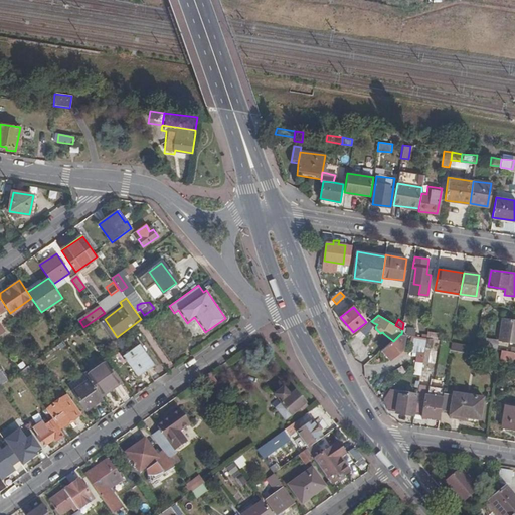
[(371,321),(354,335),(361,341),(369,331),(374,323),(371,321)]
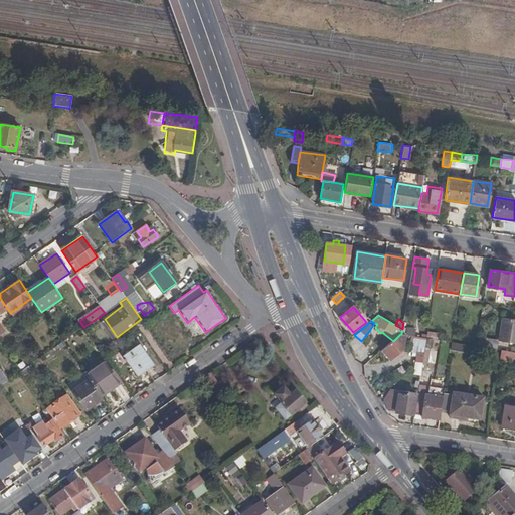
[(514,324),(503,323),(500,350),(502,350),(506,350),(514,351),(514,324)]
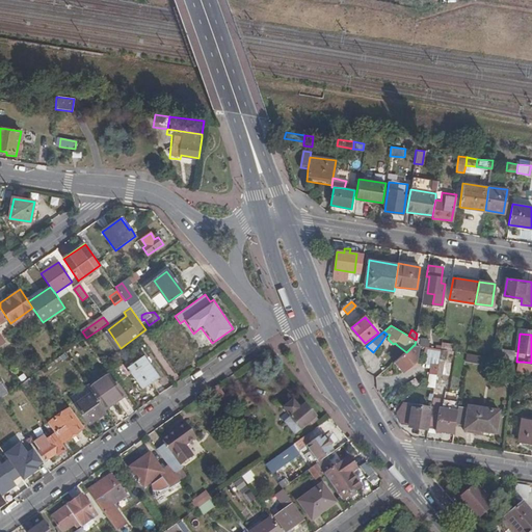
[(406,352),(395,363),(405,371),(417,361),(419,346),(415,345),(414,345),(406,352)]
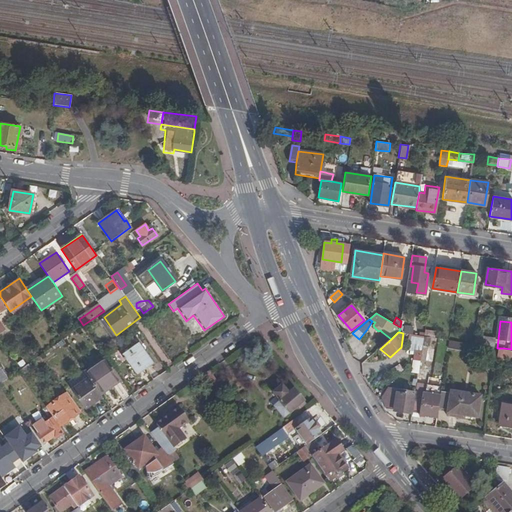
[(410,334),(407,349),(422,351),(425,336),(413,334),(410,334)]
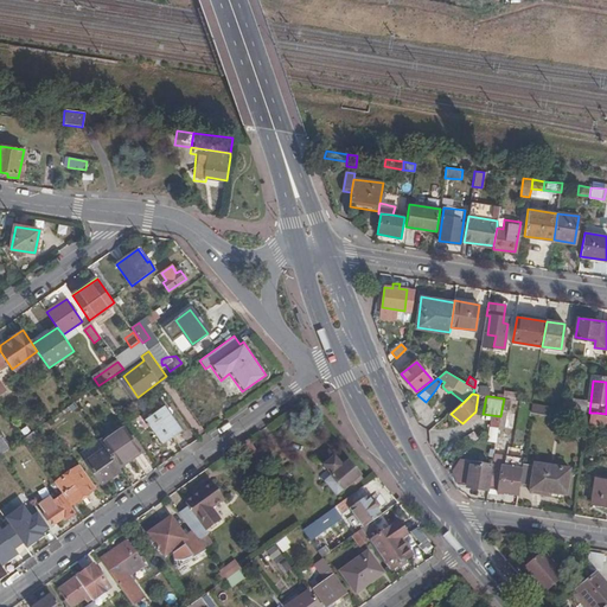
[(563,398),(562,408),(585,411),(586,402),(563,398)]
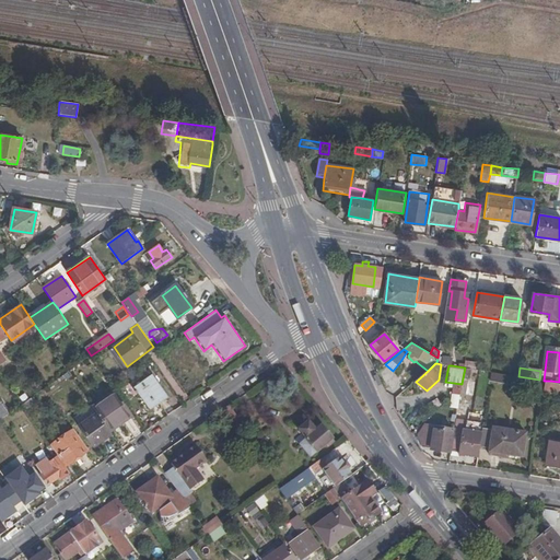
[(476,370),(467,369),(465,377),(475,380),(477,370),(476,370)]
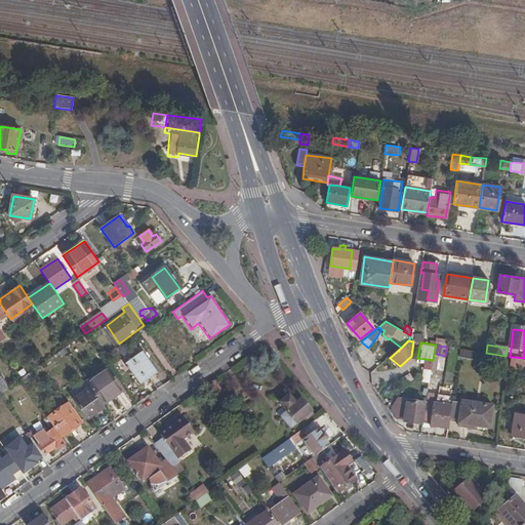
[(479,352),(460,349),(459,356),(478,359),(479,352)]
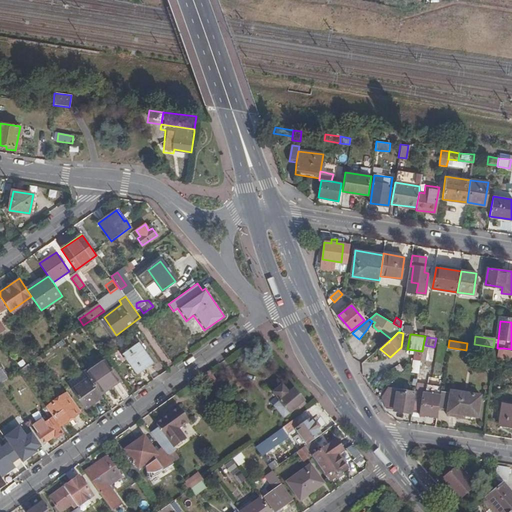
[(138,344),(123,354),(136,372),(151,362),(138,344)]
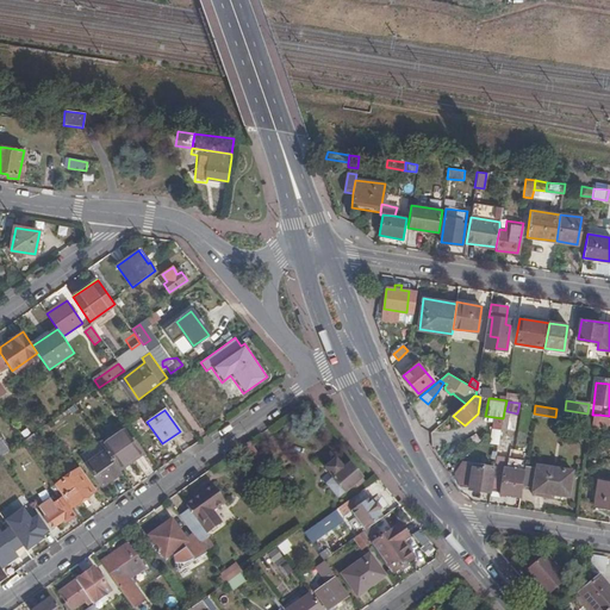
[(609,416),(599,415),(595,415),(592,427),(609,429),(609,418),(609,416)]
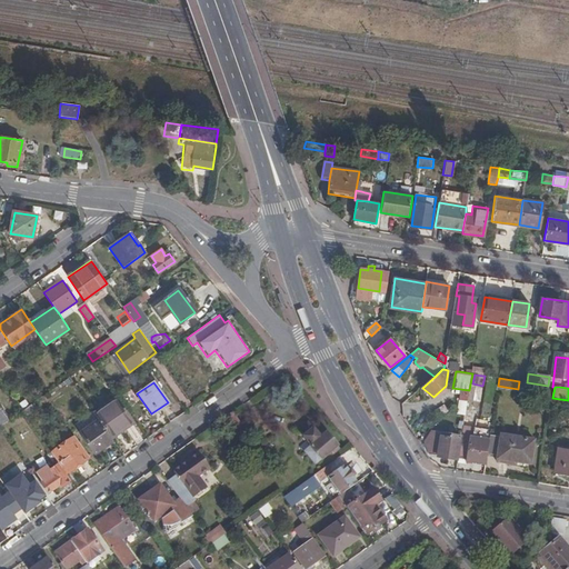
[(110,437),(135,420),(117,397),(93,413),(98,420),(110,437)]
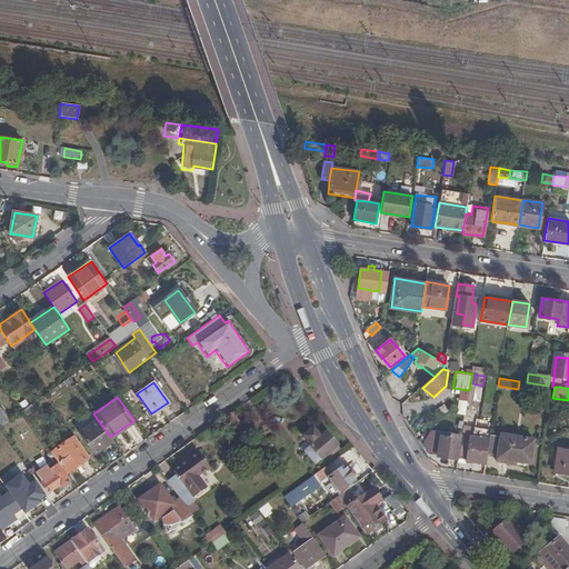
[(22,411),(26,417),(36,410),(32,405),(29,407),(22,411)]
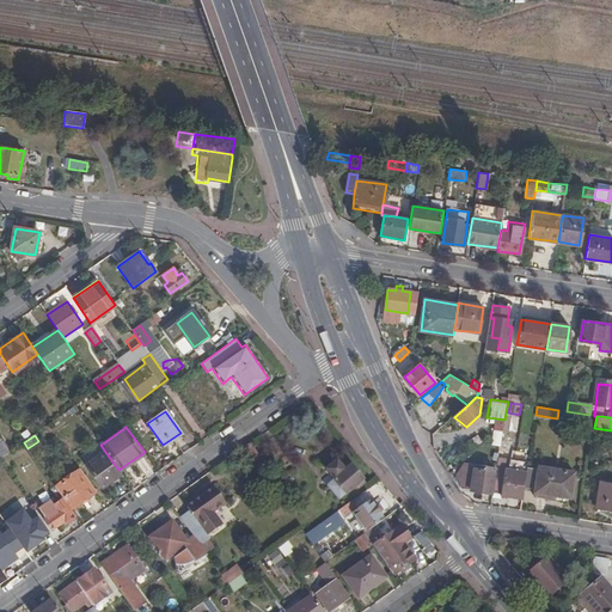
[(1,441),(0,441),(0,459),(10,453),(1,441)]
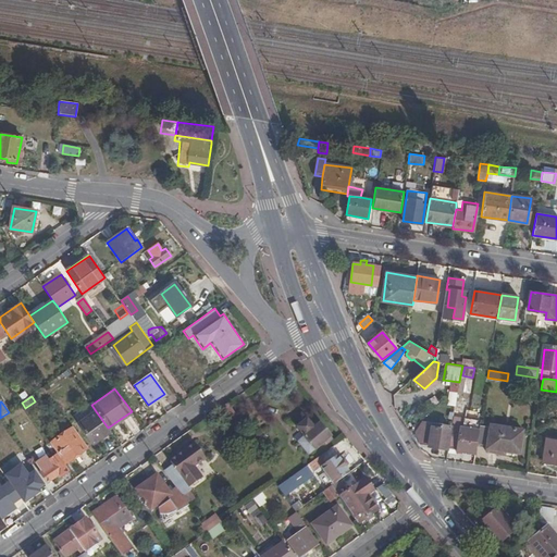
[(236,416),(227,404),(222,408),(230,420),(236,416)]
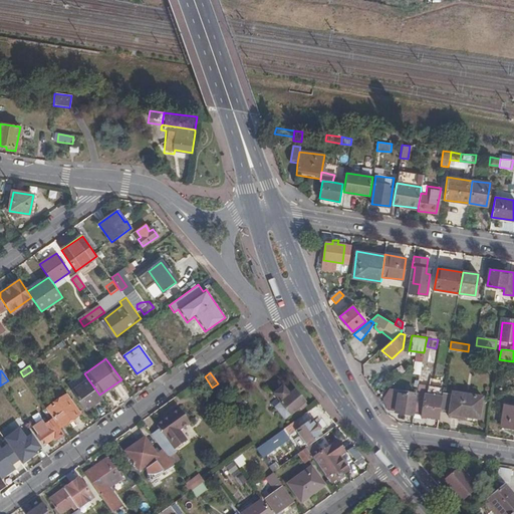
[(86,409),(101,398),(99,395),(88,379),(72,391),(86,409)]
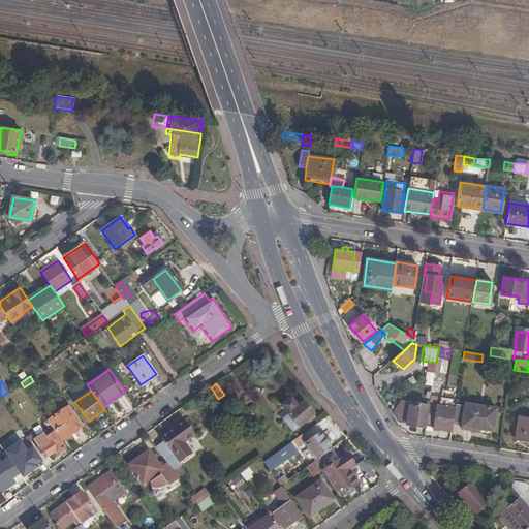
[(431,397),(426,424),(434,425),(433,428),(452,430),(454,421),(456,405),(457,401),(431,397)]
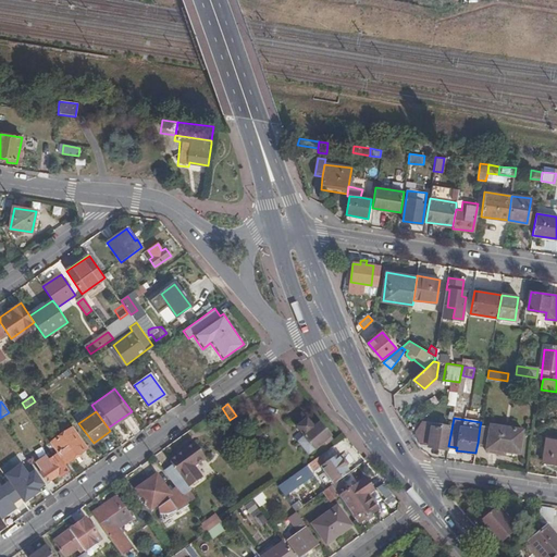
[(308,420),(292,432),(309,455),(330,437),(320,425),(316,429),(308,420)]
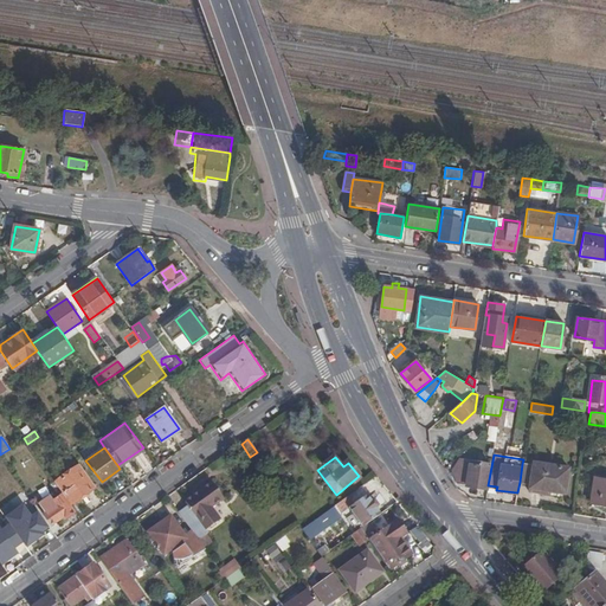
[(458,483),(485,488),(490,462),(463,458),(453,470),(458,483)]
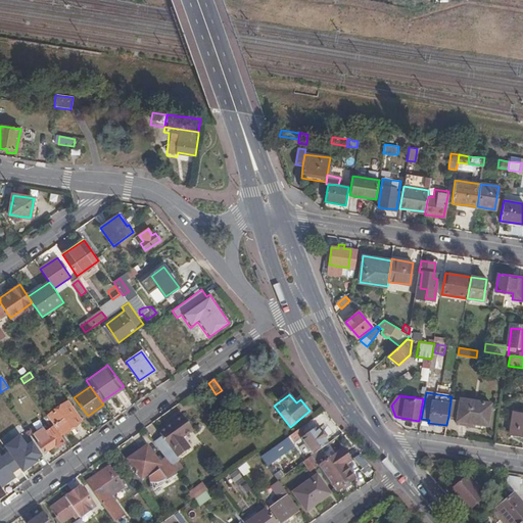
[(450,400),(448,416),(458,417),(457,423),(474,426),(474,423),(487,425),(491,403),(461,398),(460,401),(450,400)]
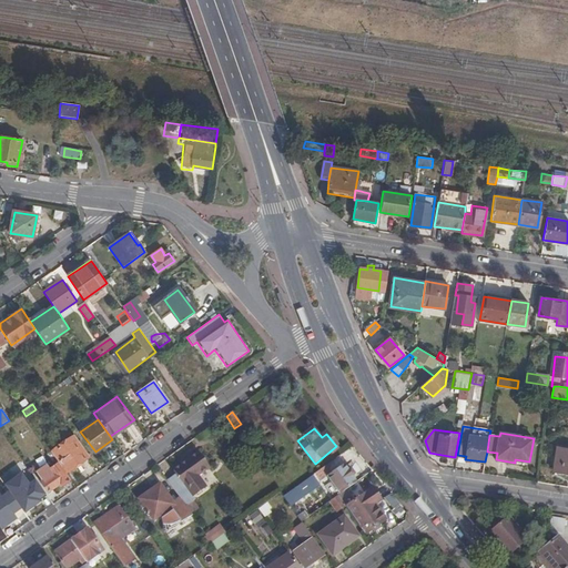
[(72,436),(52,452),(67,470),(87,457),(72,436)]
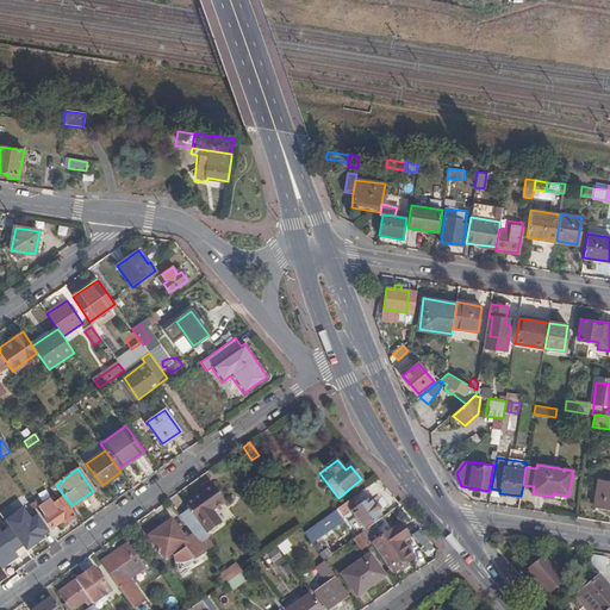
[(609,483),(599,481),(595,504),(609,506),(609,483)]
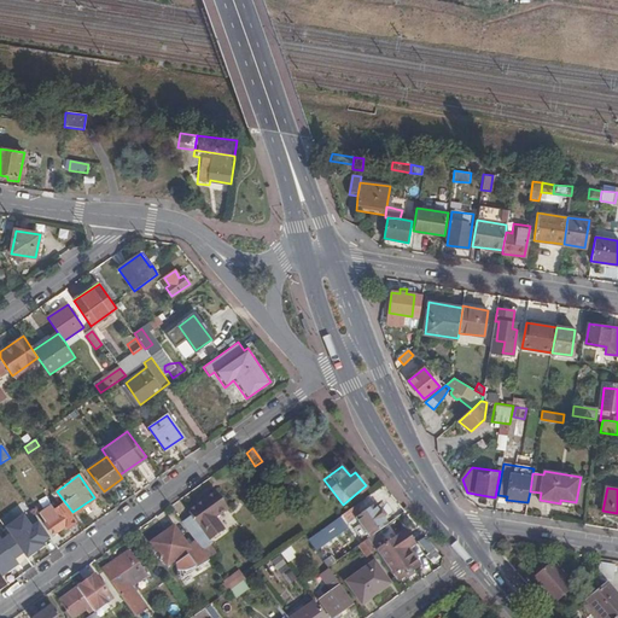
[(192,516),(181,523),(196,543),(202,552),(211,544),(209,540),(222,530),(214,518),(226,509),(215,494),(190,512),(192,516)]
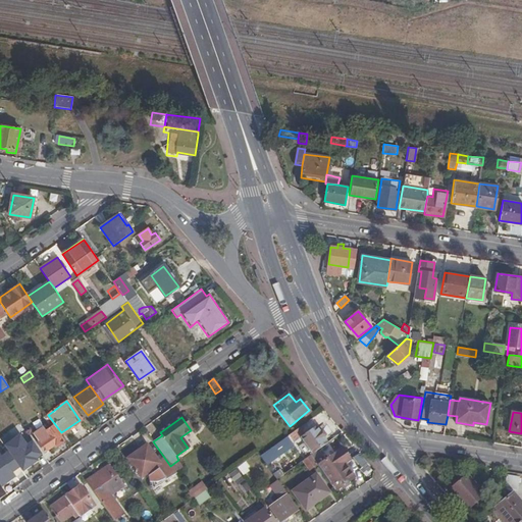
[(237,422),(244,432),(248,429),(240,420),(237,422)]
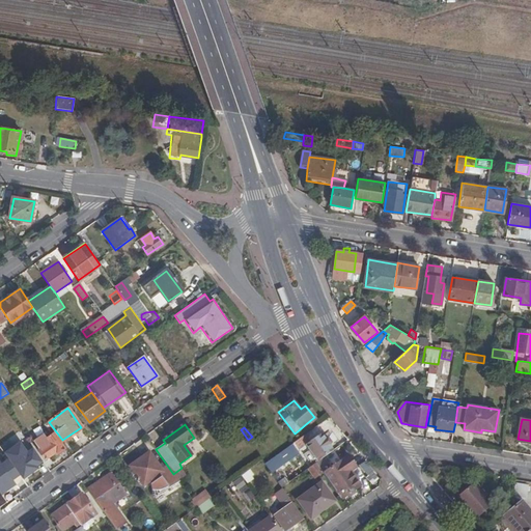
[(44,436),(35,441),(40,448),(39,449),(46,459),(56,452),(57,454),(63,450),(53,434),(45,439),(44,436)]
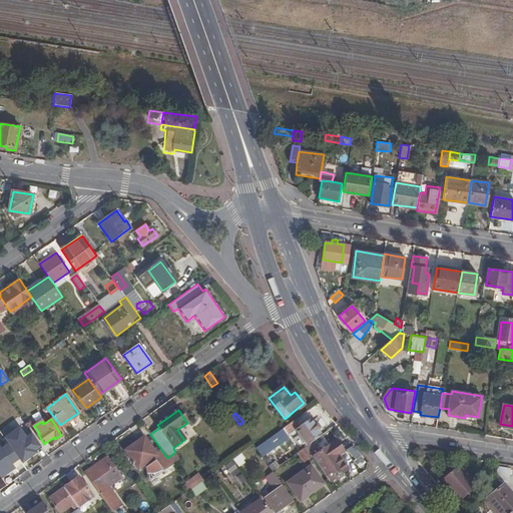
[(314,441),(322,436),(312,423),(299,433),(308,446),(314,441)]
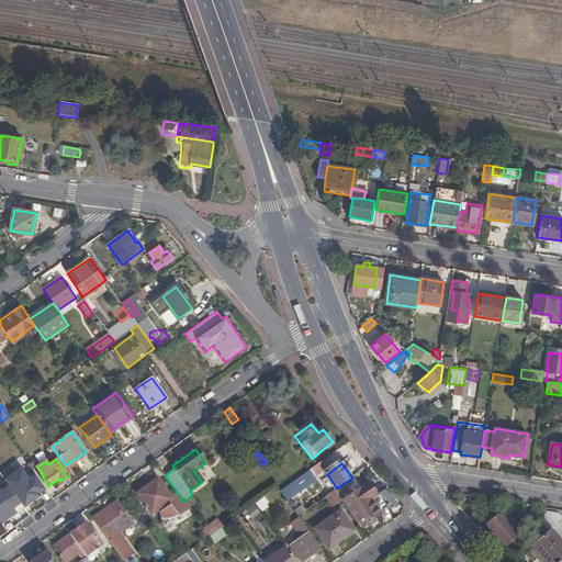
[(14,492),(24,506),(47,490),(35,472),(30,476),(22,464),(3,476),(14,492)]
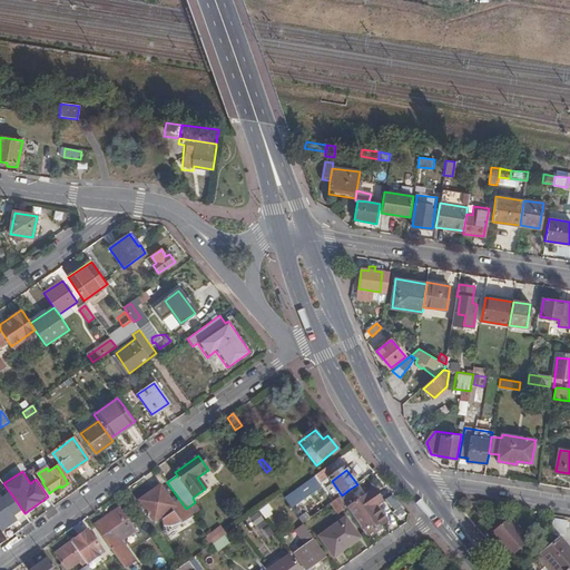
[(320,485),(314,478),(302,487),(307,494),(320,485)]
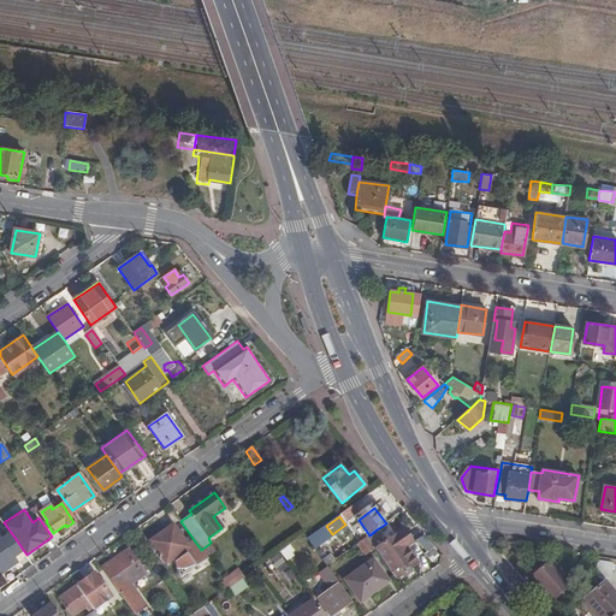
[(196,566),(208,561),(201,550),(195,542),(188,546),(173,526),(150,542),(167,563),(172,560),(176,570),(196,566)]
